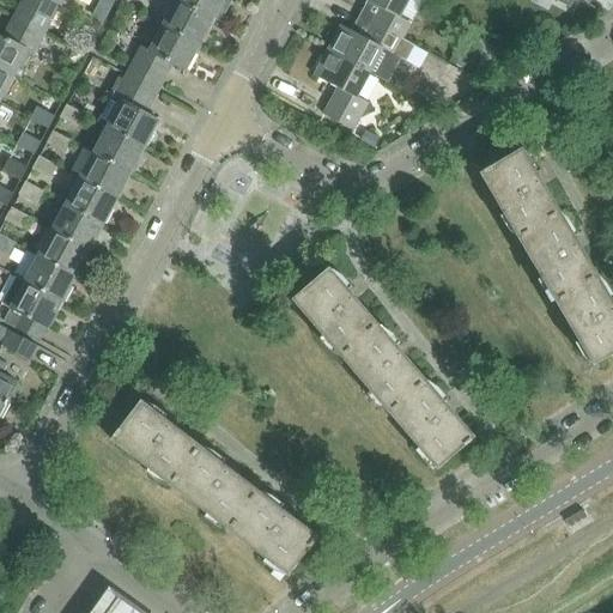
[(23,0),(20,6),(52,23),(60,5),(61,6),(64,0),(77,0),(80,1),(80,0),(23,0)]
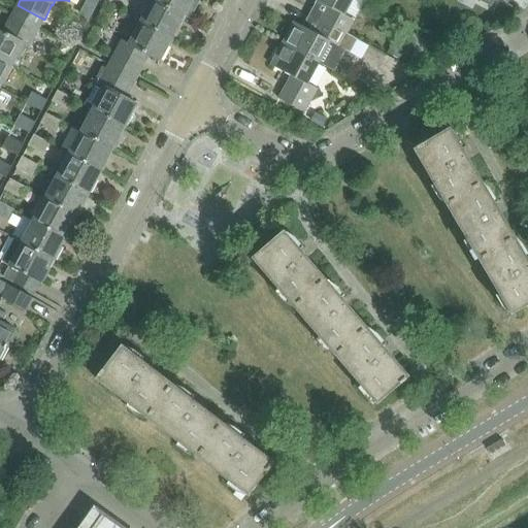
[(98,1),(96,0),(86,0),(78,15),(89,20),(98,1)]
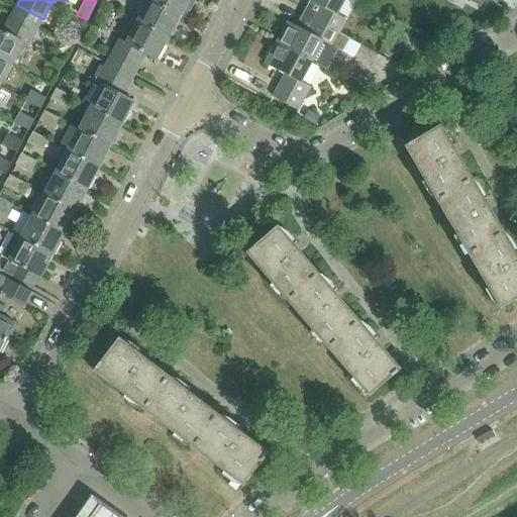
[(180,16),(149,0),(137,22),(168,38),(180,16)]
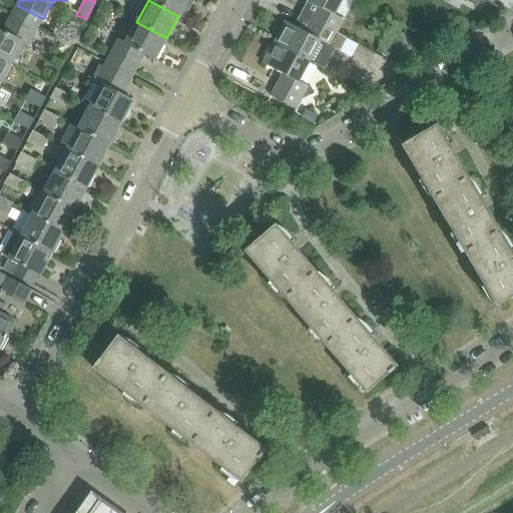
[(186,0),(147,0),(148,0),(178,16),(184,19),(191,5),(186,2),(186,0)]
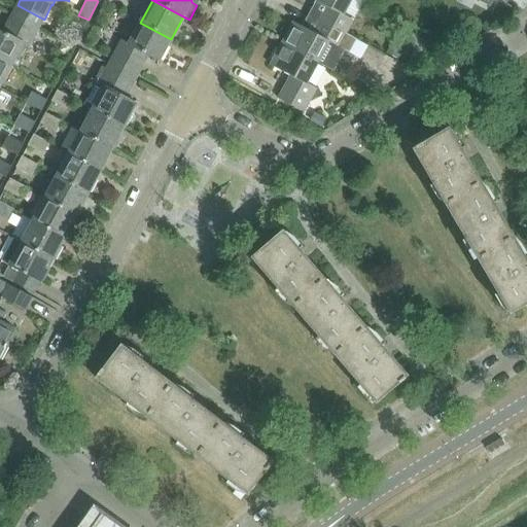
[(314,0),(327,7),(320,20),(346,34),(353,21),(344,15),(352,0),(314,0)]
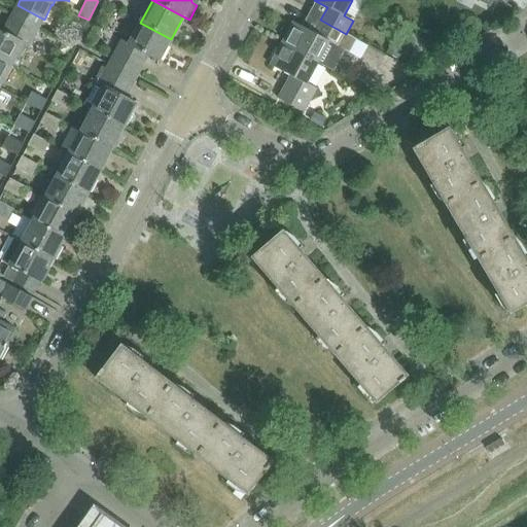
[(10,18),(2,33),(23,43),(23,44),(29,47),(37,32),(10,18)]
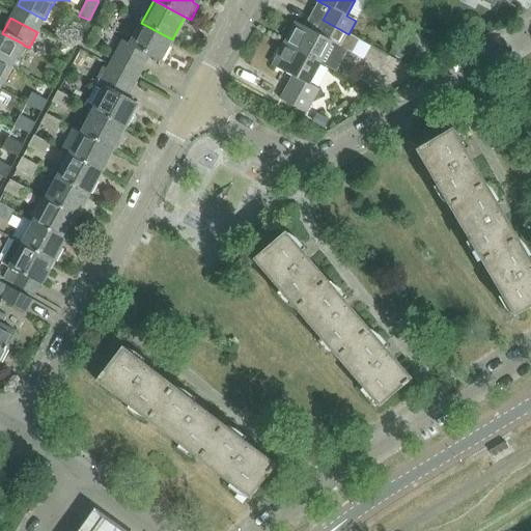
[(296,22),(283,44),(320,63),(330,68),(348,34),(323,20),(315,33),(296,22)]
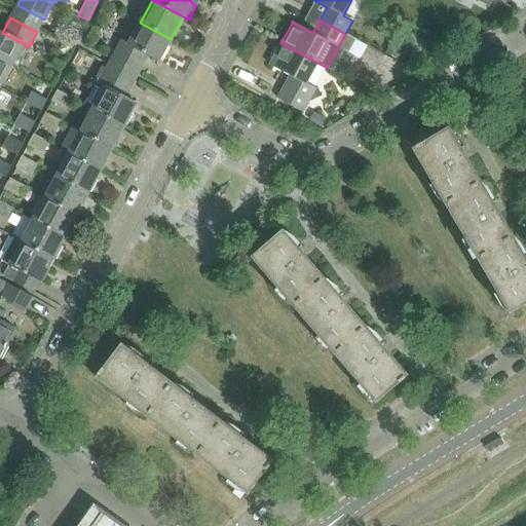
[(140,23),(128,44),(127,45),(148,55),(159,62),(171,39),(140,23)]
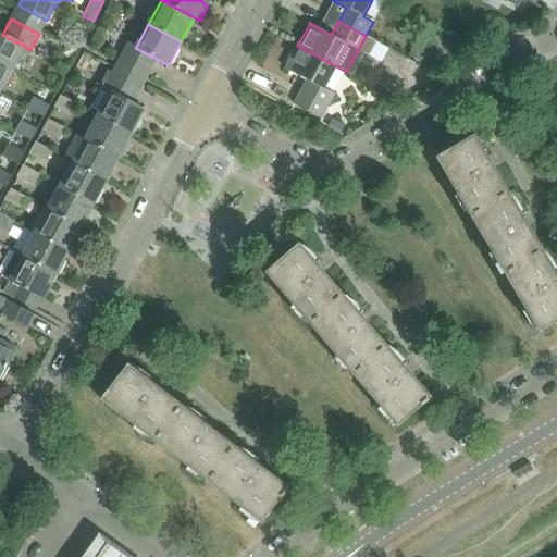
[(0,33),(0,62),(12,70),(24,47),(24,46),(2,35),(0,33)]
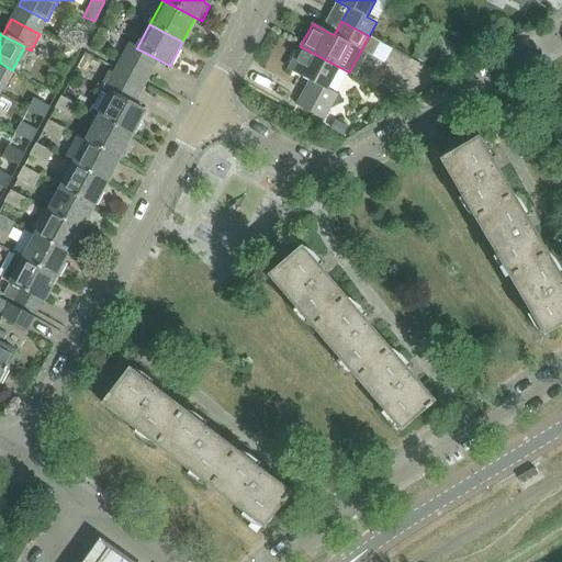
[(136,48),(137,47),(130,43),(121,59),(150,75),(158,59),(136,48)]
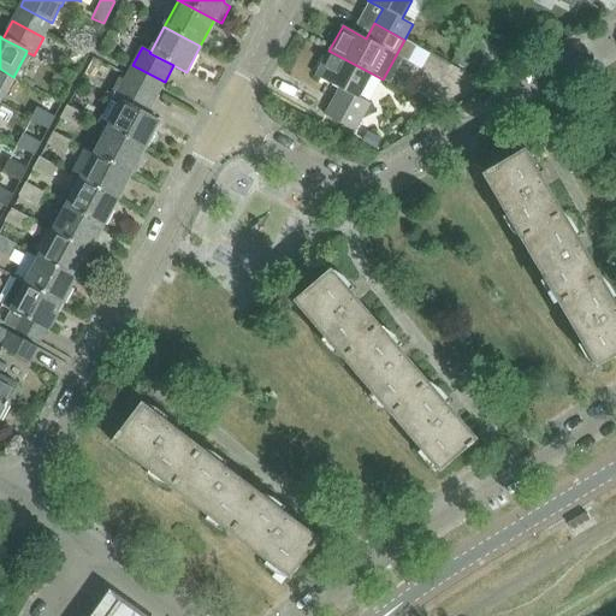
[(372,73),(329,51),(315,76),(339,89),(325,116),(355,131),(369,104),(359,98),(372,73)]
